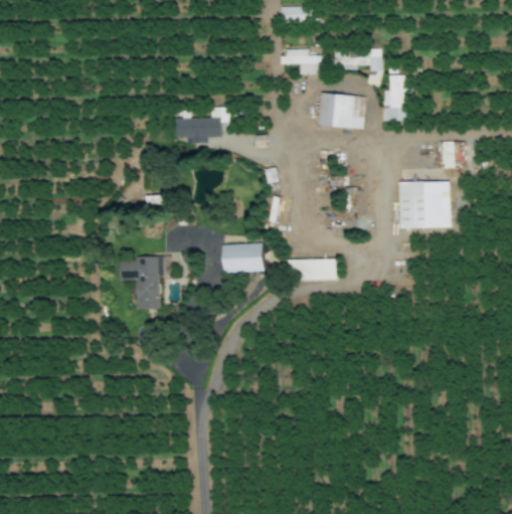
[(282,49),(282,64),(300,64),(300,74),(319,74),(319,56),(307,55),(307,50),(282,49)]
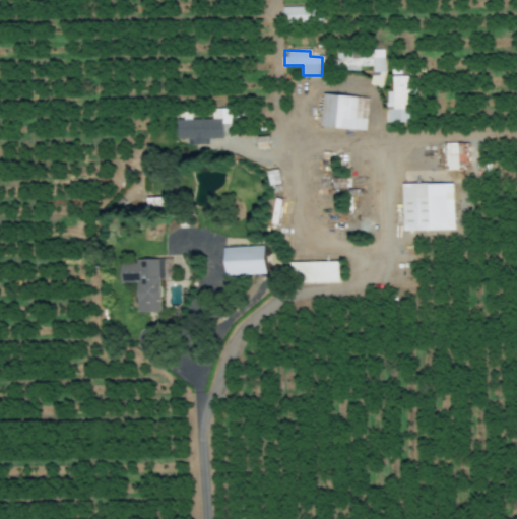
[(384,84),(384,65),(385,65),(385,51),(380,51),(380,60),(374,60),(375,84),(384,84)]
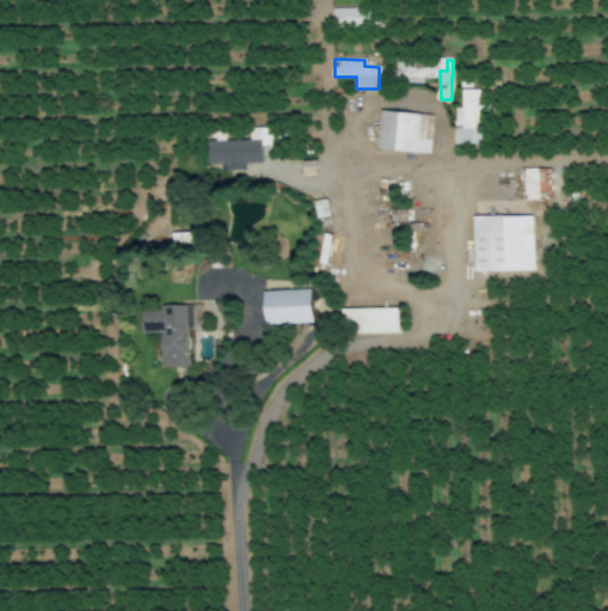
[(483,90),(462,91),(462,108),(458,108),(458,145),(484,145),(483,90)]
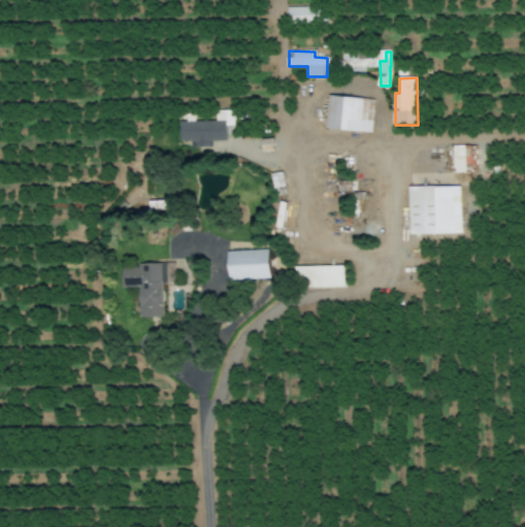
[(330,95),(326,128),(372,134),(376,100),(330,95)]
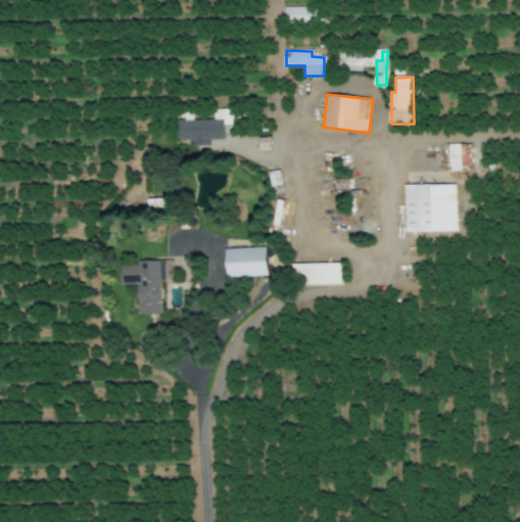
[(193,139),(193,145),(206,145),(206,139),(222,139),(222,121),(177,120),(176,139),(193,139)]
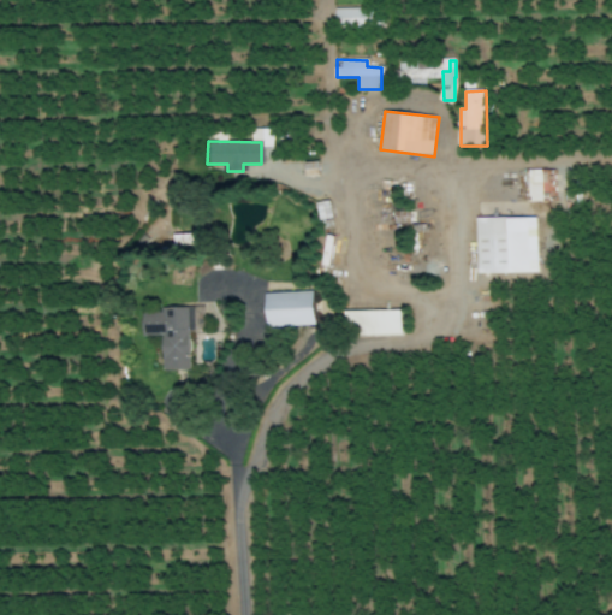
[(480,217),(481,270),(546,268),(545,217),(480,217)]
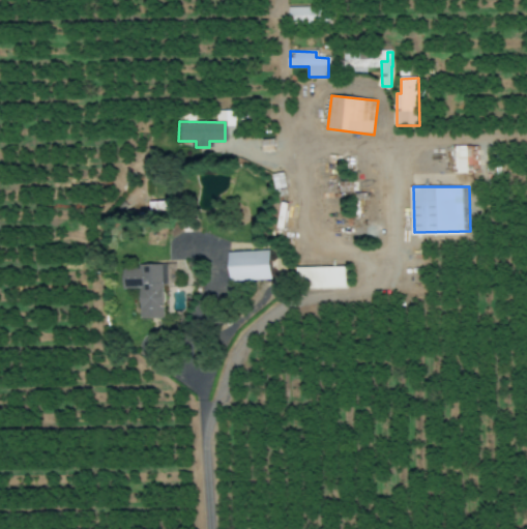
[(226,252),(227,282),(268,280),(267,251),(226,252)]
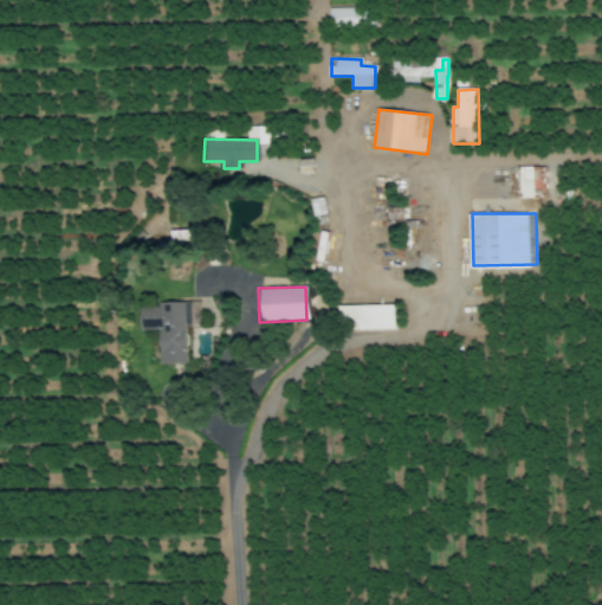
[(205,303),(205,323),(188,323),(189,365),(162,366),(161,330),(142,332),(142,309),(162,308),(162,304),(205,303)]
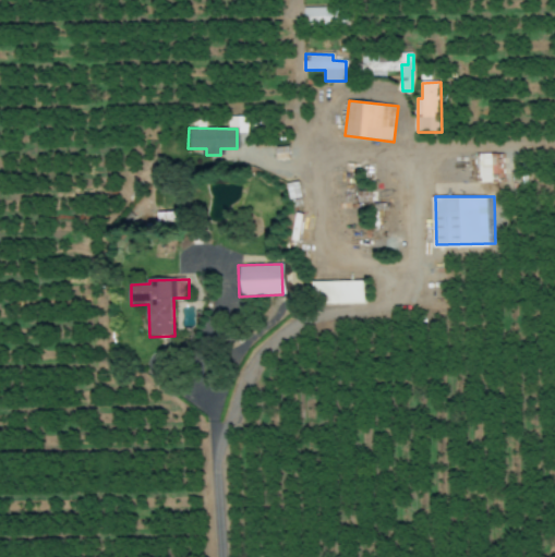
[(314,282),(315,305),(365,303),(364,280),(314,282)]
